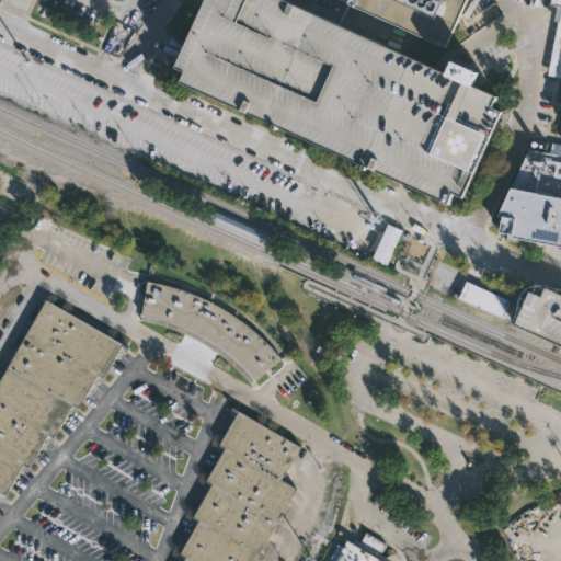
[(285,0),(449,75),(456,60),(481,72),(474,86),(496,95),(492,106),(503,112),(464,198),(454,194),(449,205),(180,82),(185,71),(175,67),(205,0),(285,0)]
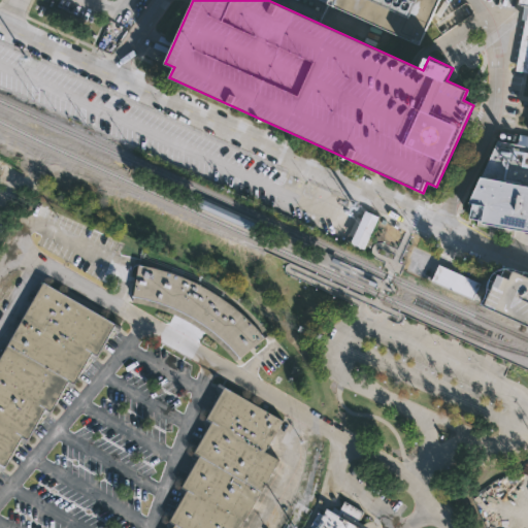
[(442,0),(433,22),(423,46),(331,4),(332,0),(442,0)]
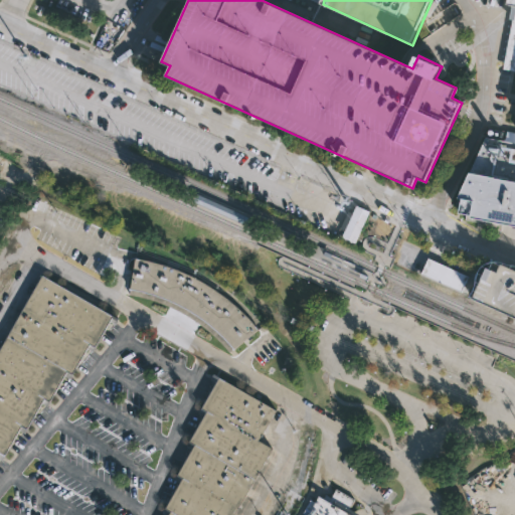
[(514,69),(502,67),(511,19),(508,18),(511,5),(505,3),(505,0),(514,0),(514,69)]
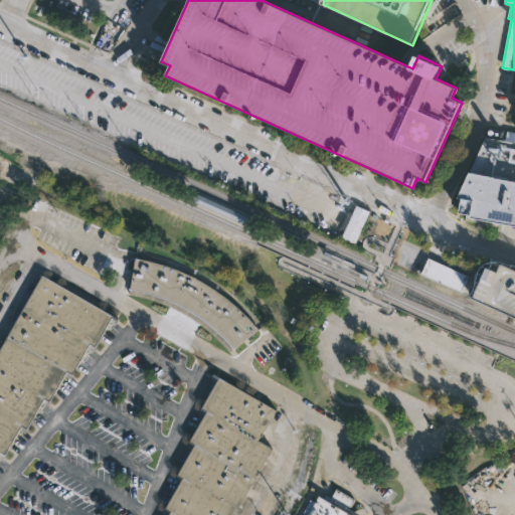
[(457,198),(462,199),(459,214),(465,215),(464,219),(496,225),(497,221),(514,224),(514,133),(508,132),(487,127),(485,136),(457,198)]
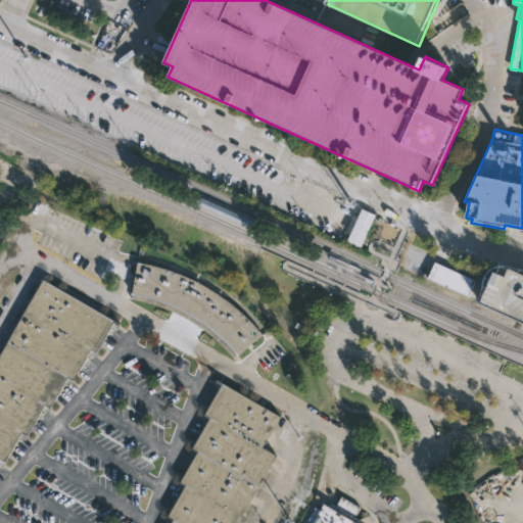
[(234,359),(212,337),(189,320),(160,307),(132,300),(138,263),(175,273),(206,287),(238,310),(264,335),(234,359)]
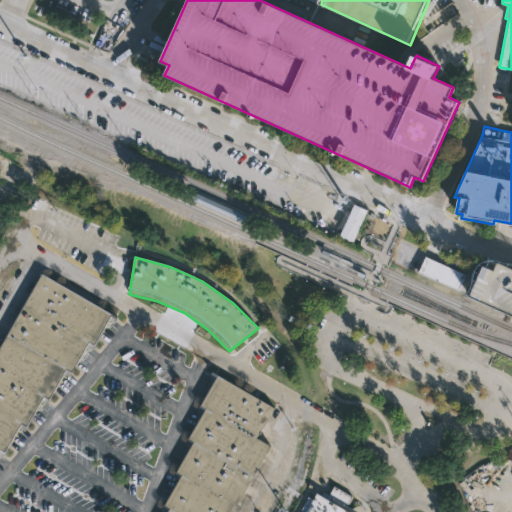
[(461,290),(460,291),(420,273),(427,257),(467,275),(461,290)]
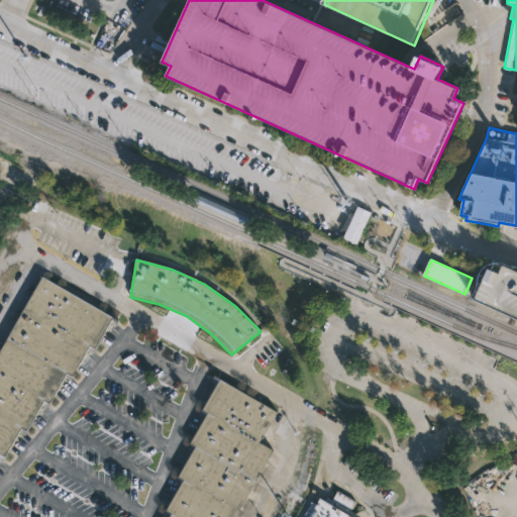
[(516,318),(477,300),(491,271),(501,276),(505,268),(516,273),(516,318)]
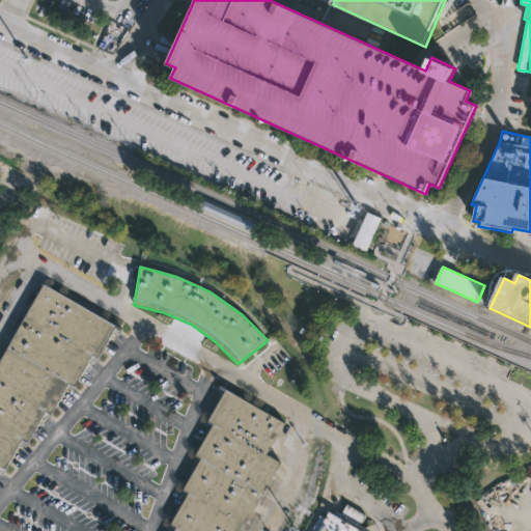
[(122,331),(119,336),(113,332),(95,363),(90,360),(73,390),(67,387),(49,418),(45,415),(26,447),(21,444),(2,474),(0,473),(0,360),(45,285),(122,331)]
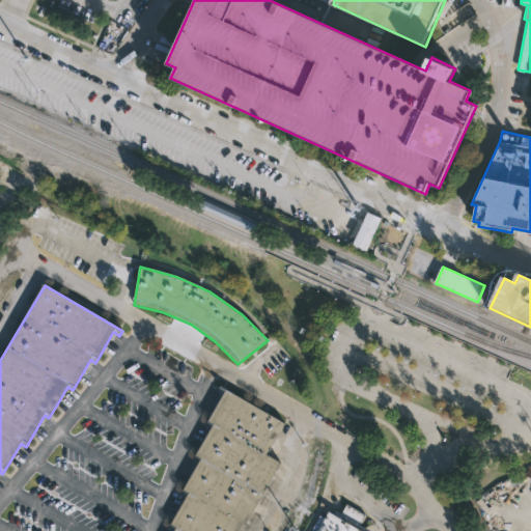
[(173,530),(168,528),(187,498),(180,494),(199,463),(193,459),(212,428),(205,425),(223,394),(218,391),(222,384),(285,422),(268,452),(283,462),(242,530),(173,530)]
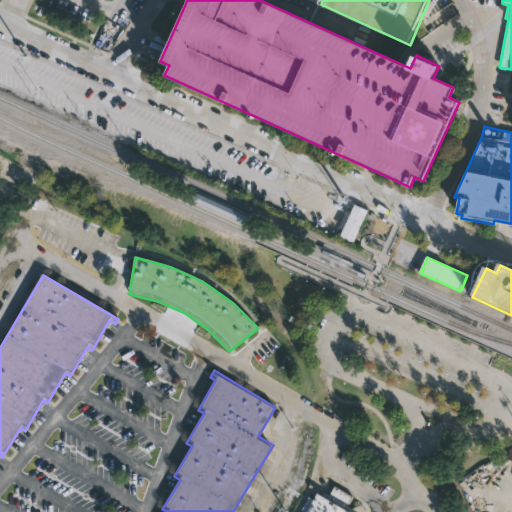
[(511,468),(511,498),(500,487),(510,477),(511,479),(511,471),(511,470),(511,468)]
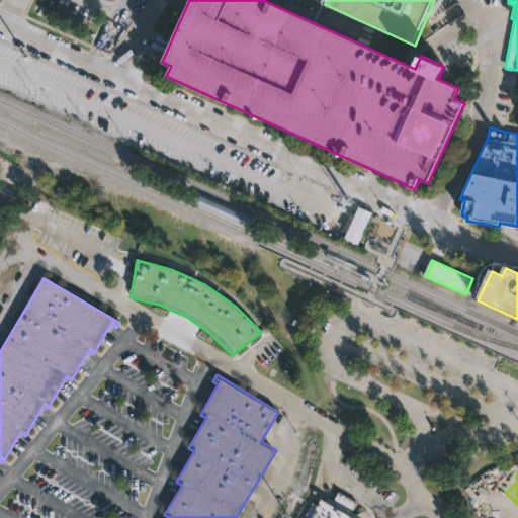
[(517,512),(517,517),(510,517),(487,495),(493,489),(517,512)]
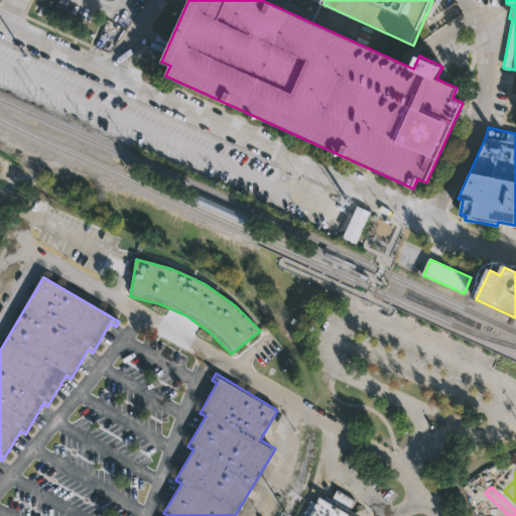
[(356,499),(351,509),(361,514),(359,515),(308,515),(304,513),(311,499),(316,502),(320,495),(331,501),(338,489),(356,499)]
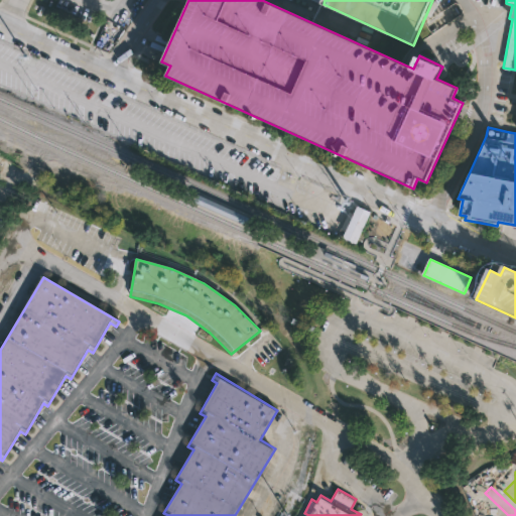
[(503,515),(491,515),(479,504),(484,498),(503,515)]
